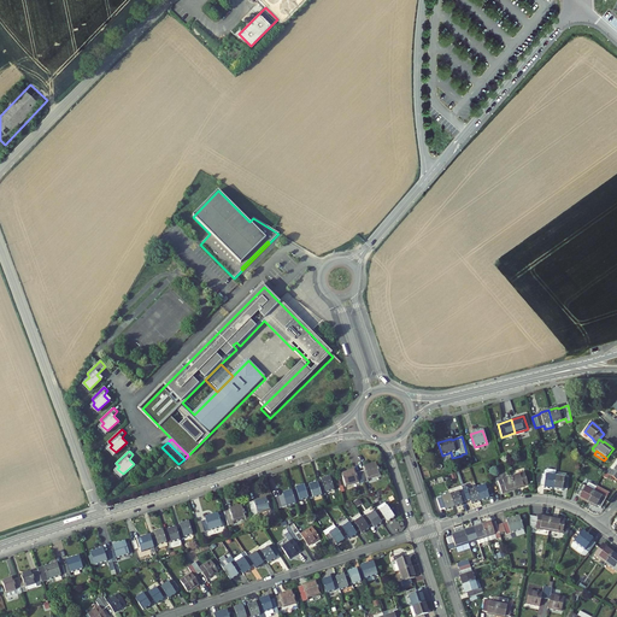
[(368,482),(368,480),(380,475),(376,463),(363,466),(364,470),(359,472),(363,483),(368,482)]
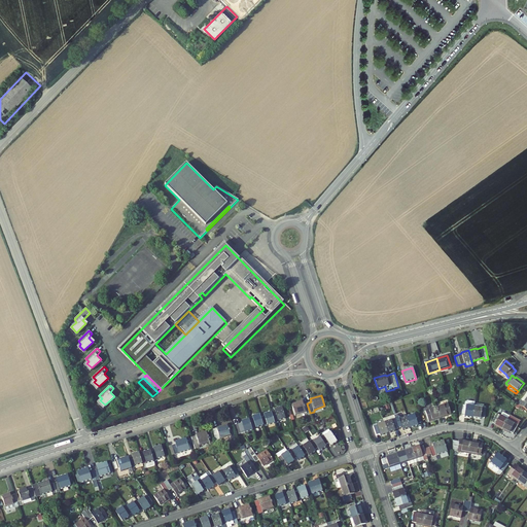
[(304,405),(303,400),(291,405),(295,415),(306,412),(307,414),(310,413),(307,403),(304,405)]
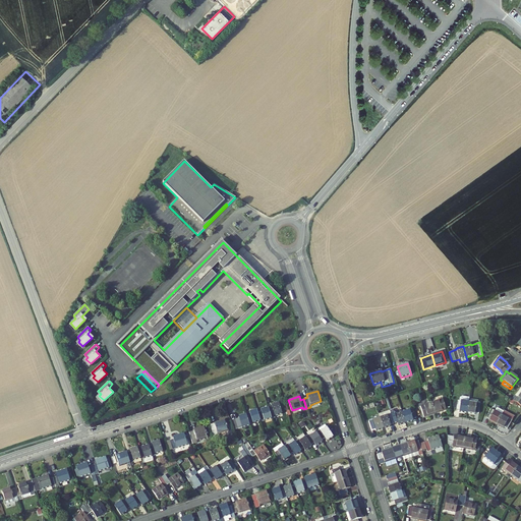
[(460,412),(467,413),(469,402),(470,397),(460,396),(460,401),(458,400),(456,410),(460,410),(460,412)]
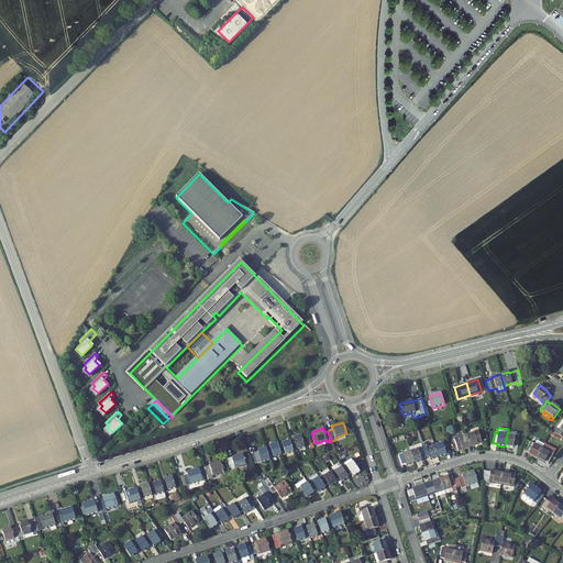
[(482,443),(478,431),(466,435),(470,446),(482,443)]
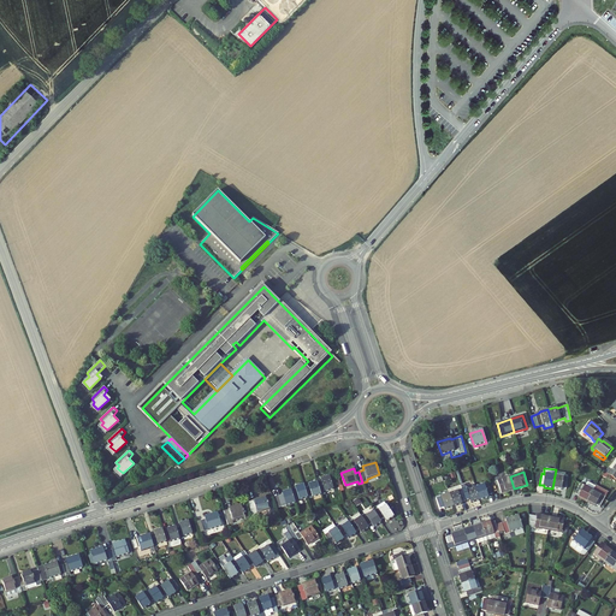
[(568,477),(555,475),(552,489),(562,490),(562,487),(567,489),(568,477)]
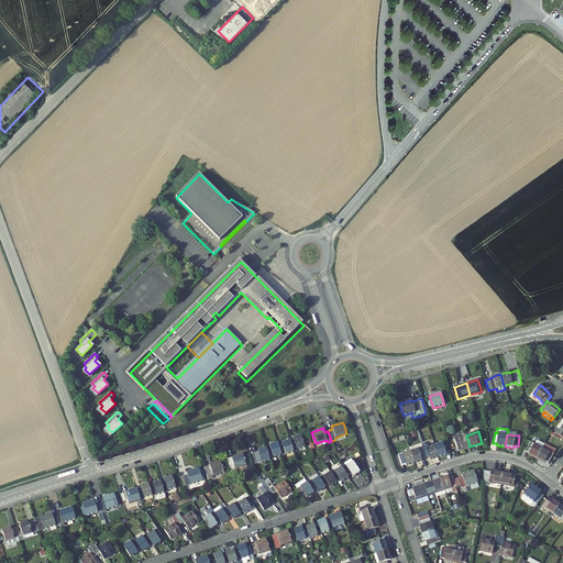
[(305,446),(301,435),(293,438),(294,441),(290,442),(294,452),(297,451),(297,450),(305,446)]
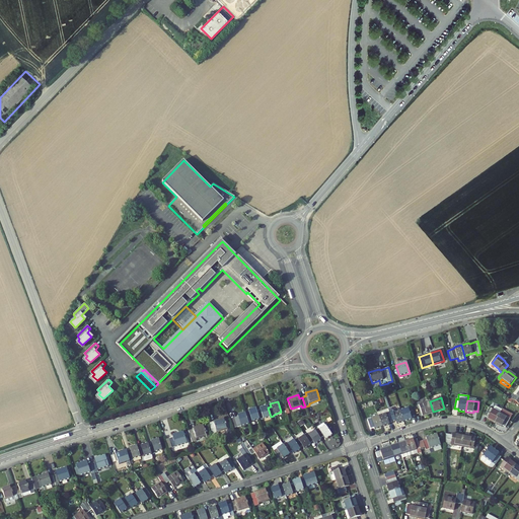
[(423,416),(433,412),(430,401),(419,404),(423,416)]
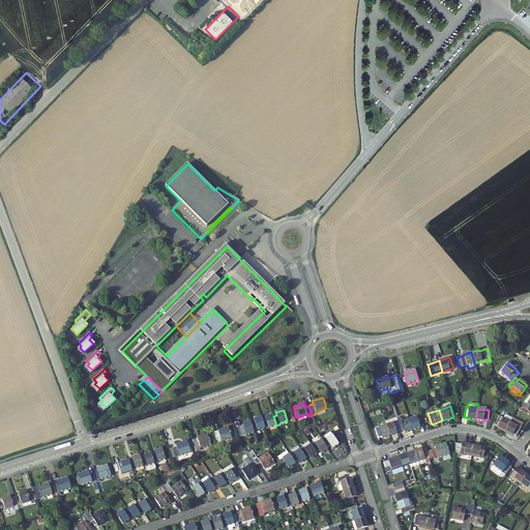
[(265,429),(276,425),(273,416),(272,414),(265,417),(266,418),(262,419),(264,428),(265,429)]
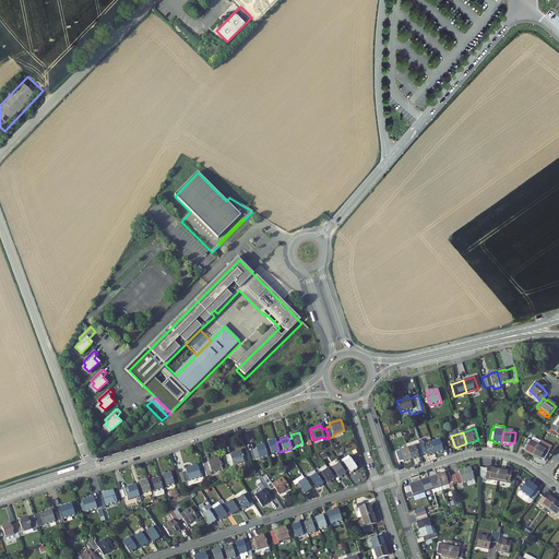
[(531,441),(527,439),(522,449),(525,451),(525,452),(533,455),(538,445),(540,441),(534,438),(533,439),(531,441)]
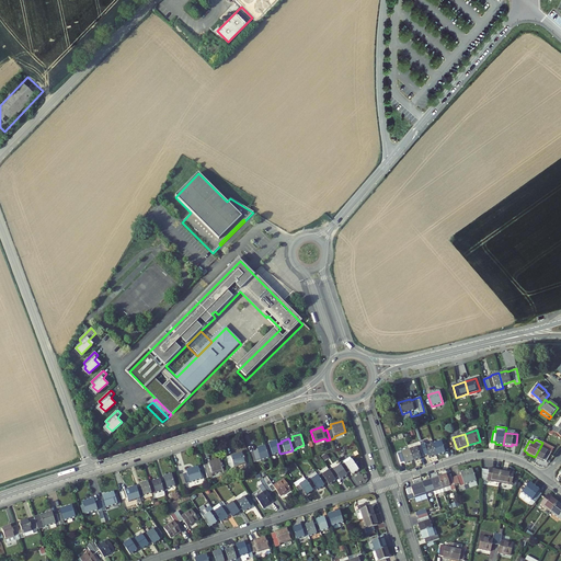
[(445,441),(433,444),(437,456),(445,454),(445,451),(448,450),(445,441)]
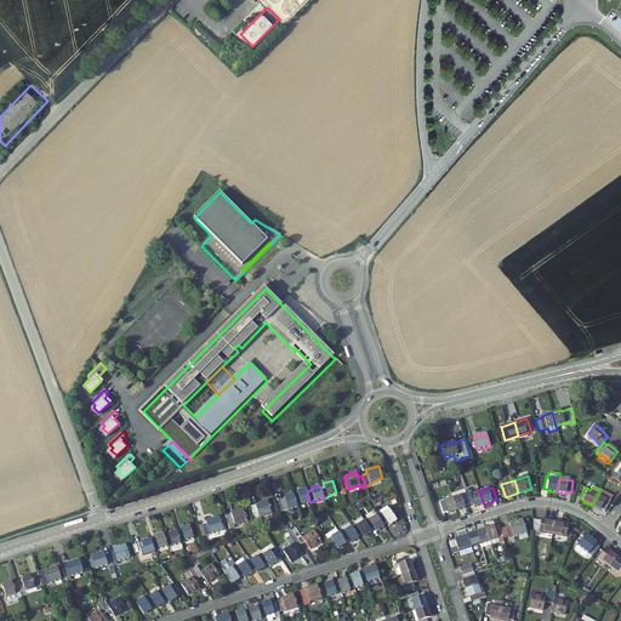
[(301,503),(309,501),(307,491),(306,489),(297,491),(298,494),(294,496),(297,507),(302,505),(301,503)]
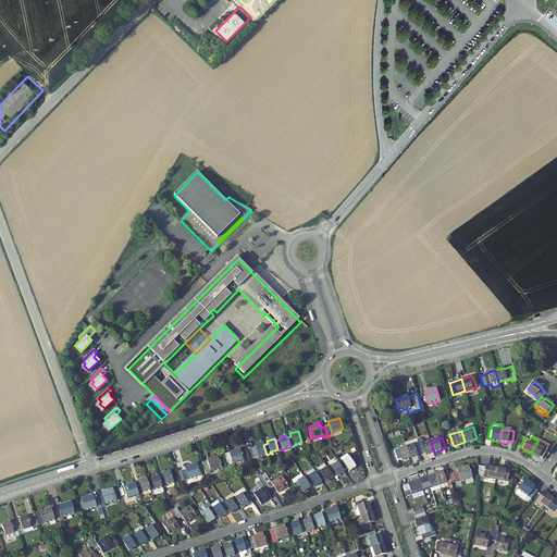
[(434,453),(430,441),(422,444),(421,440),(417,441),(418,443),(421,453),(425,452),(426,455),(434,453)]
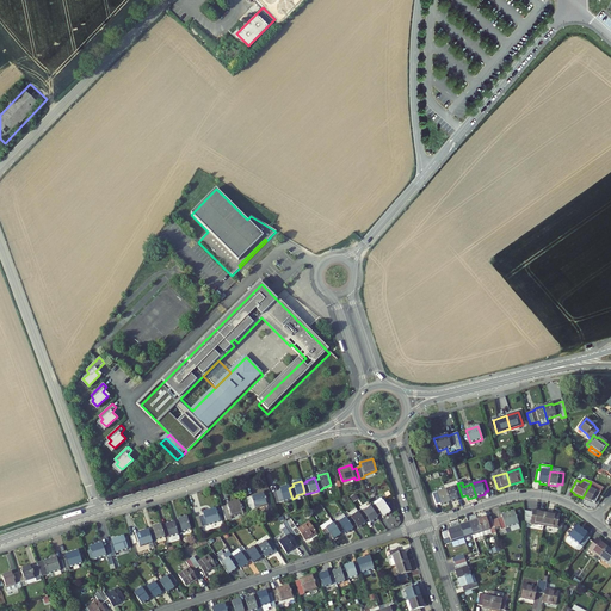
[(603,489),(591,482),(588,487),(582,498),(590,503),(591,501),(594,503),(603,489)]
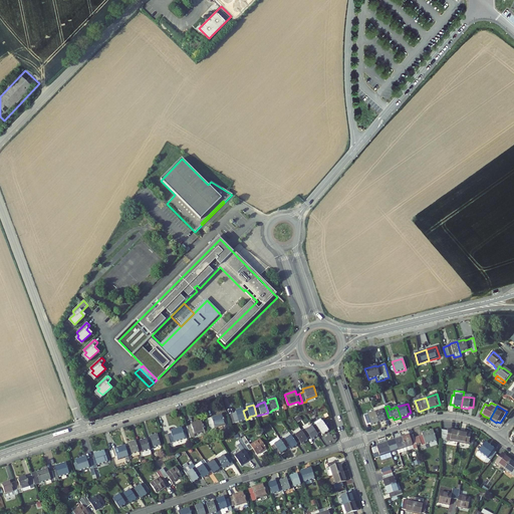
[(246,420),(243,411),(243,409),(236,411),(236,413),(233,414),(236,423),(246,420)]
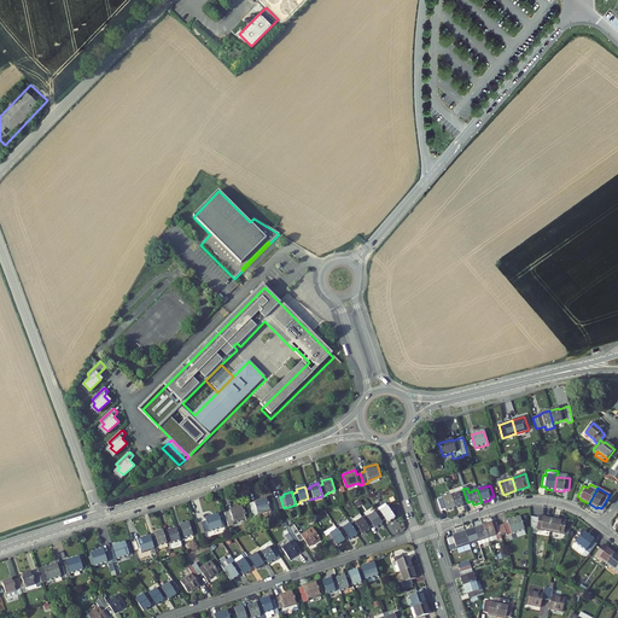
[(464,506),(464,503),(467,502),(464,491),(450,495),(455,508),(464,506)]
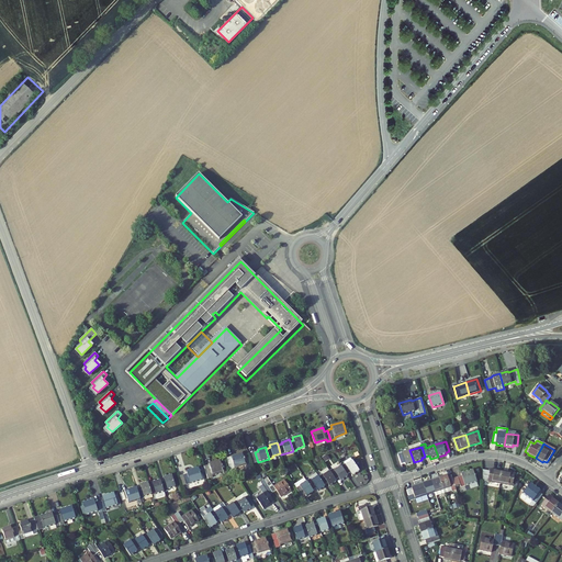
[(406,464),(414,462),(409,450),(398,454),(402,464),(405,463),(406,464)]
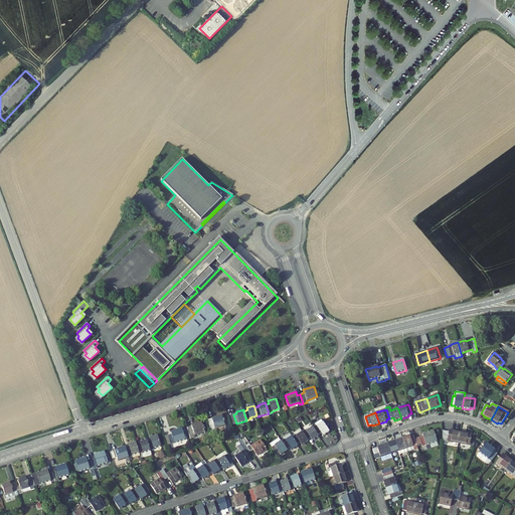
[(222,414),(207,419),(211,434),(216,433),(215,430),(225,425),(222,414)]
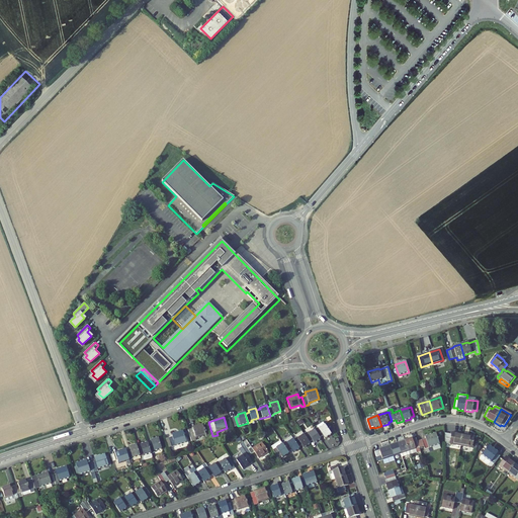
[(320,437),(323,435),(325,438),(331,434),(323,422),(317,426),(318,427),(314,429),(320,437)]
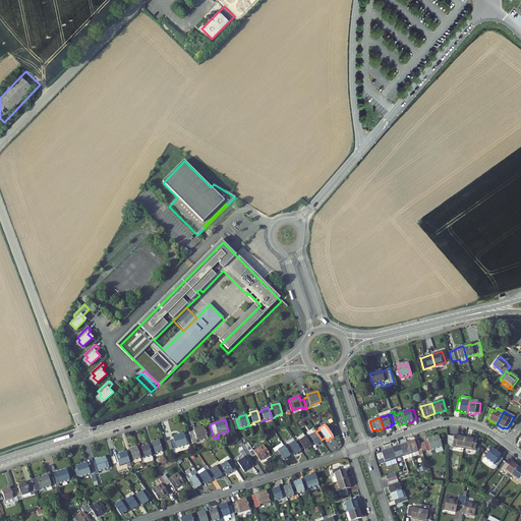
[(194,430),(189,432),(192,445),(197,443),(197,441),(208,438),(205,426),(193,429),(194,430)]
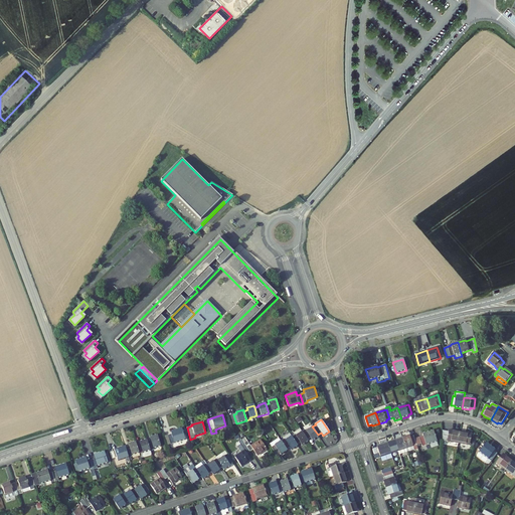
[(318,436),(318,435),(312,426),(306,432),(305,430),(302,432),(307,440),(310,438),(312,441),(318,436)]
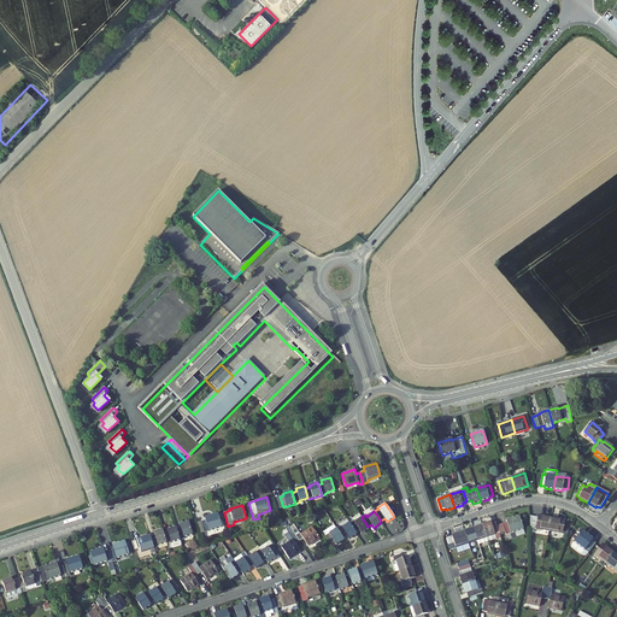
[(222,527),(218,513),(205,518),(205,519),(201,521),(201,522),(205,533),(222,527)]
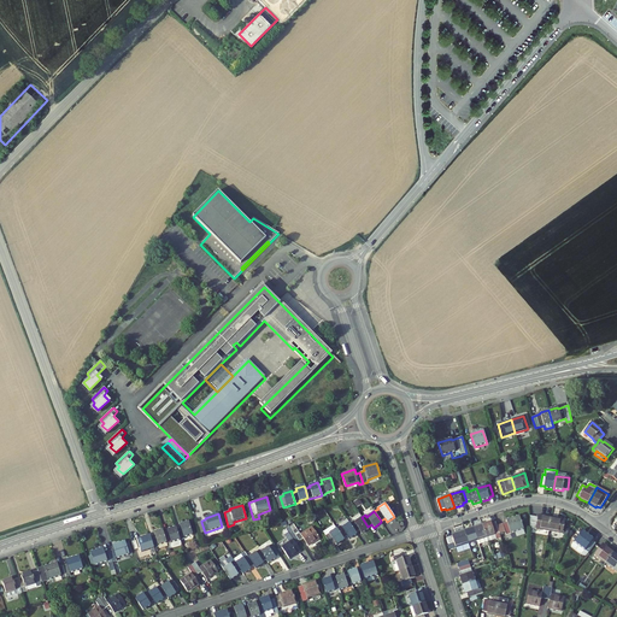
[(550,532),(552,518),(539,515),(539,517),(530,516),(530,527),(550,532)]
